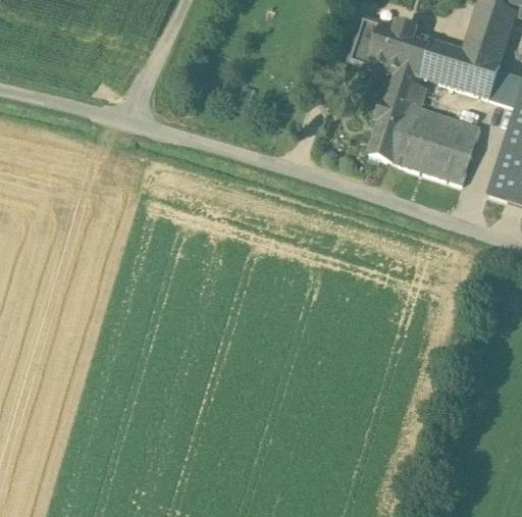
[(492,0),(521,9),(521,0),(492,0)]
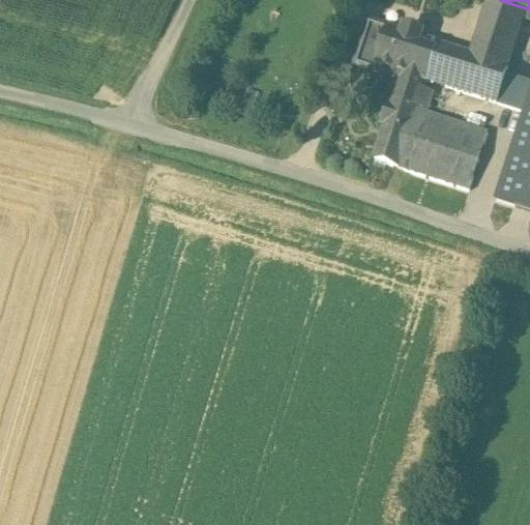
[(524,12),(487,1),(470,53),(506,64),(524,12)]
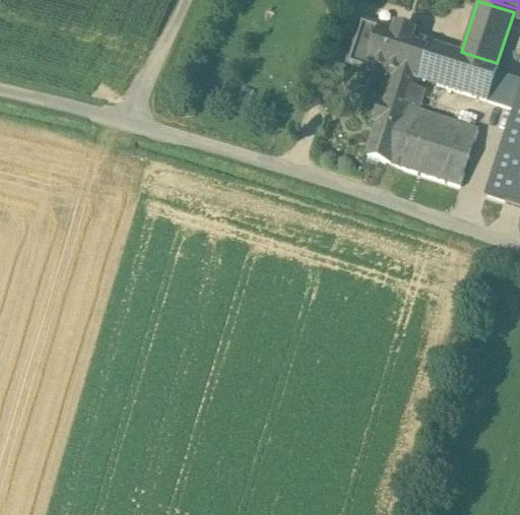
[(431,42),(363,20),(349,61),(368,67),(370,61),(395,69),(409,74),(413,61),(424,64),(431,42)]
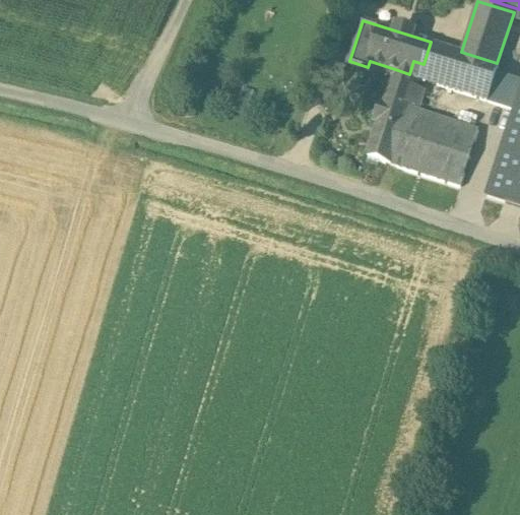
[(461,52),(431,42),(424,64),(413,61),(409,74),(415,76),(488,99),(496,71),(499,64),(497,63),(461,52)]
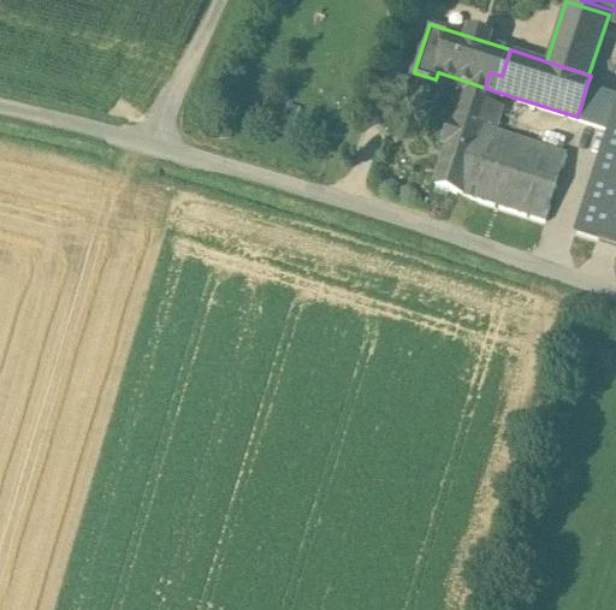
[(567,152),(481,124),(492,90),(485,88),(468,82),(436,184),(545,219),(567,152)]
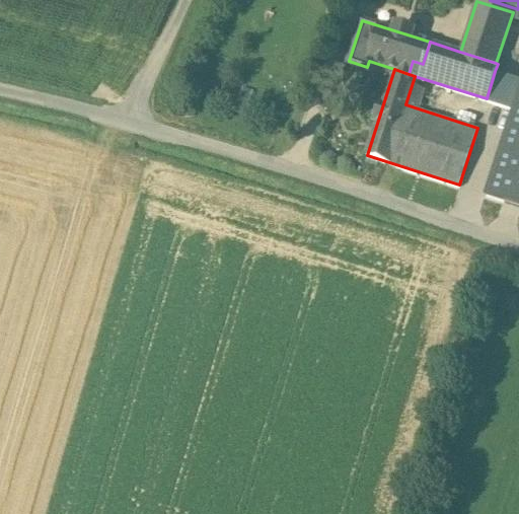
[(518,75),(518,79),(495,71),(487,98),(509,105),(489,170),(518,180),(518,75)]
